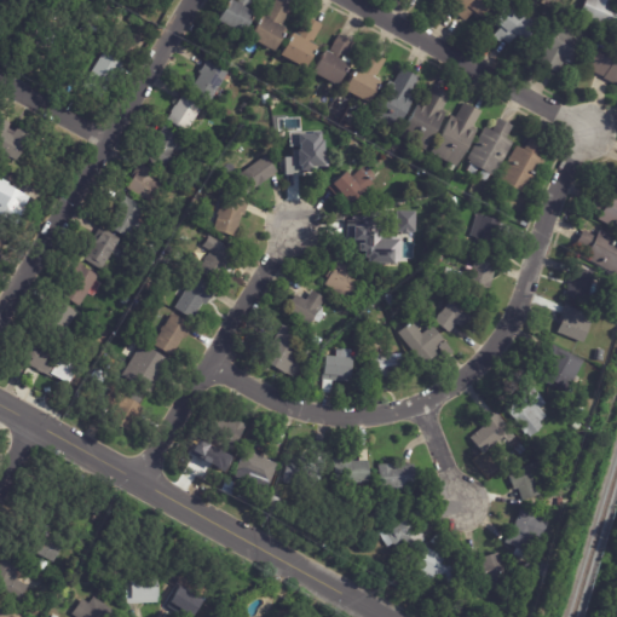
[(255,0),(249,11),(254,13),(241,35),(217,19),(228,0),(231,0),(235,3),(236,0),(255,0)]
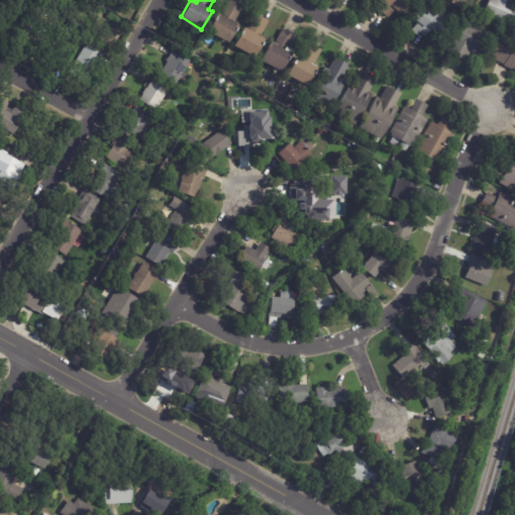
[(389,16),(383,12),(381,14),(369,4),(372,0),(408,0),(411,2),(400,15),(394,10),(389,16)]
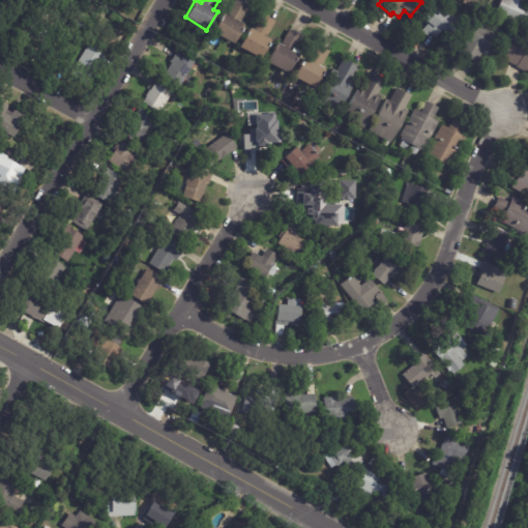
[(527,3),(527,15),(522,26),(496,13),(501,0),(527,0),(527,3)]
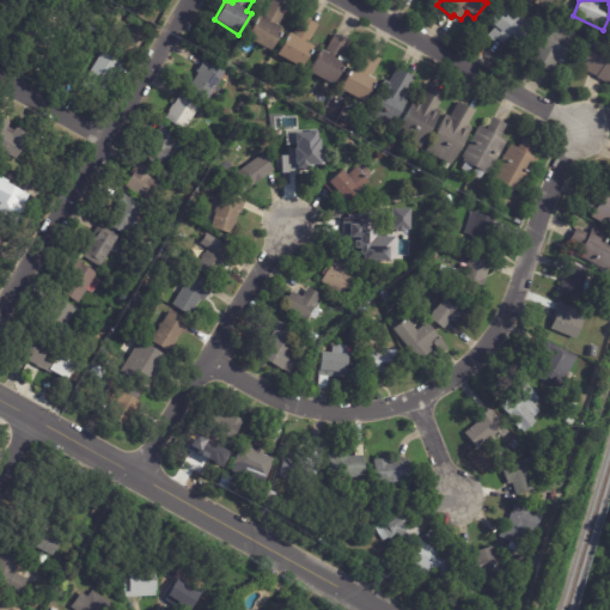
[(286,7),(291,10),(279,29),(281,30),(269,52),(246,38),(258,17),(264,20),(275,1),(286,7)]
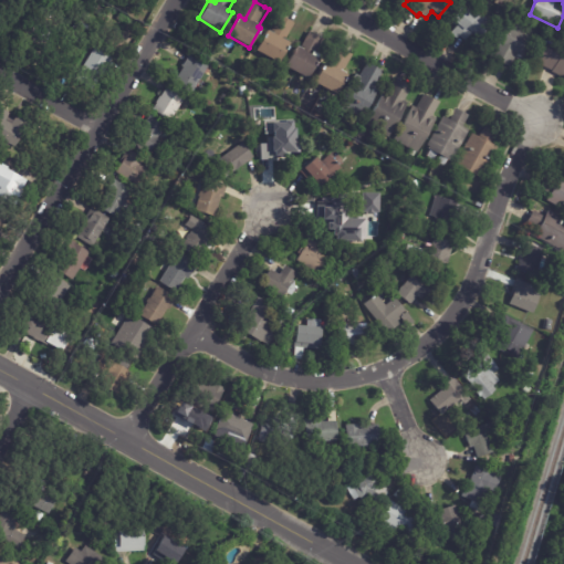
[(479,35),(474,32),(469,39),(462,33),(460,37),(452,30),(458,23),(451,18),(460,7),(465,10),(468,8),(476,13),(478,11),(487,19),(484,21),(489,25),(480,37),(479,35)]
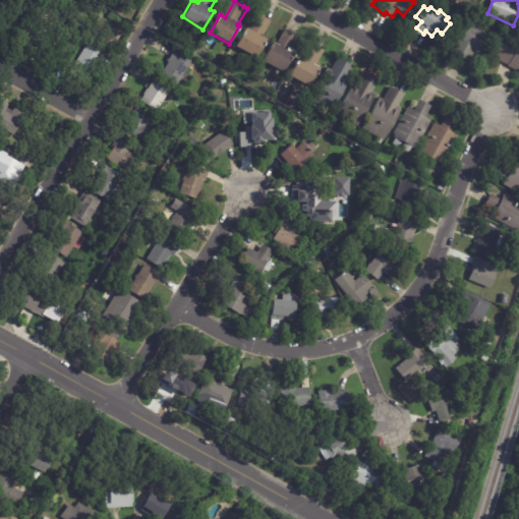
[(76,10),(85,15),(79,26),(70,22),(76,10)]
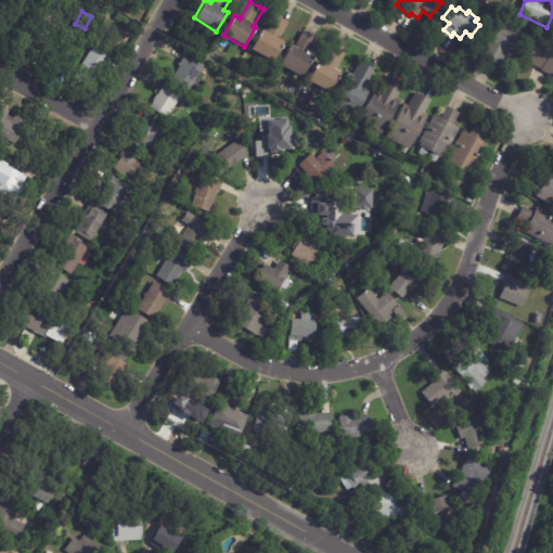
[(277,15),(288,23),(279,40),(282,43),(271,63),(248,50),(259,30),(265,34),(275,15),(277,15)]
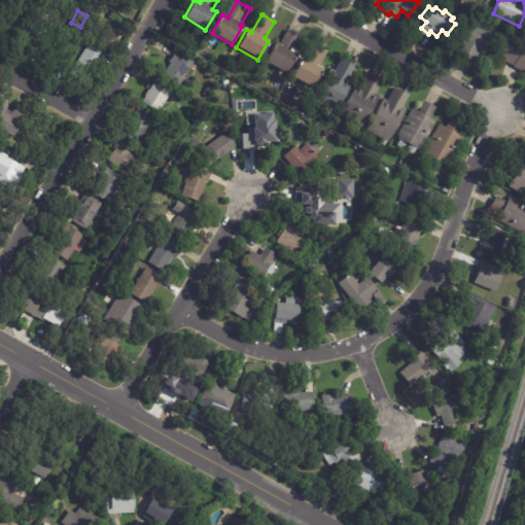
[(475,61),(457,51),(461,43),(454,39),(464,22),(467,24),(470,16),(496,31),(493,37),(495,38),(485,57),(479,54),(475,61)]
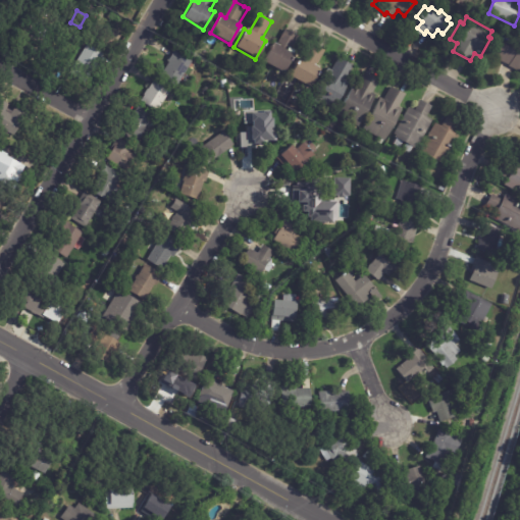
[(287,31),(298,37),(289,53),(294,56),(282,73),(260,61),(270,44),(275,47),(286,30),(287,31)]
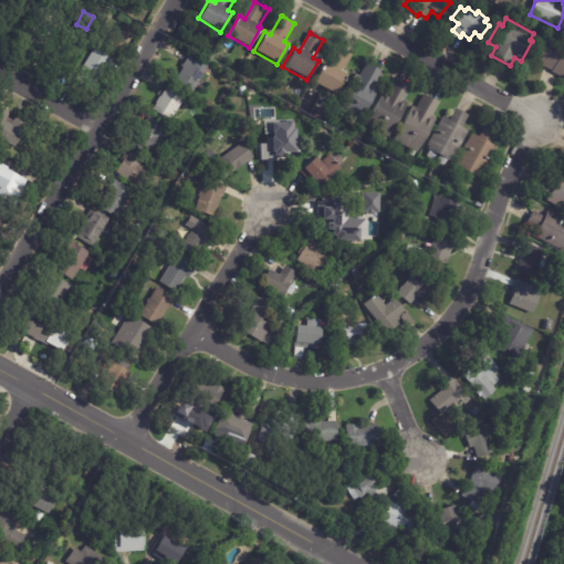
[(73,83),(96,43),(115,54),(92,94),(73,83)]
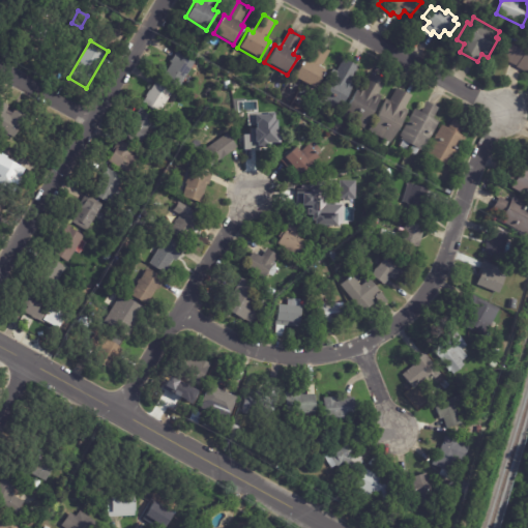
[(527,72),(517,68),(518,66),(500,59),(507,40),(527,48),(527,72)]
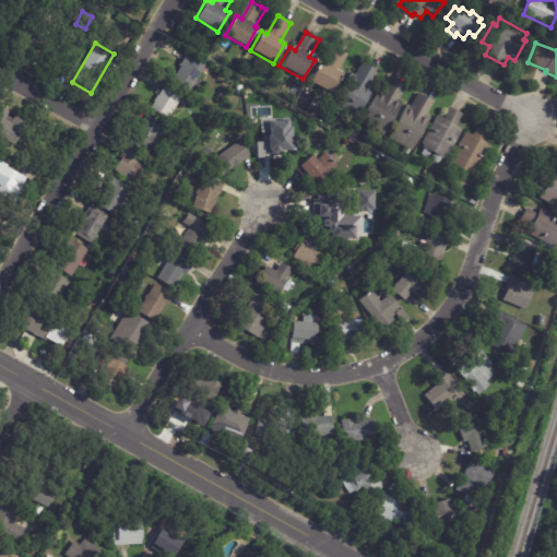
[(335,47),(347,55),(338,72),(341,73),(329,94),(307,82),(318,62),(323,66),(334,46),(335,47)]
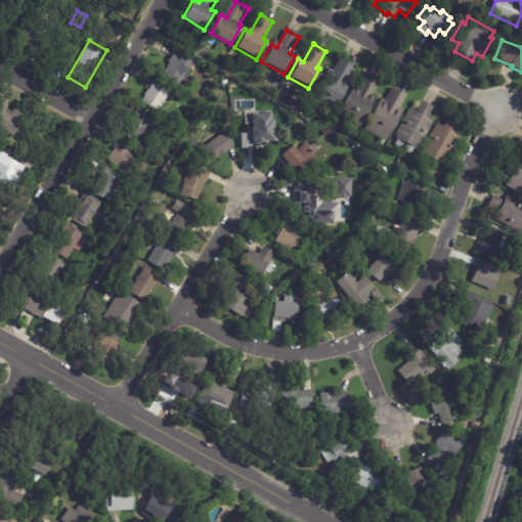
[(181,54),(191,61),(176,85),(162,76),(171,61),(169,59),(175,50),(181,54)]
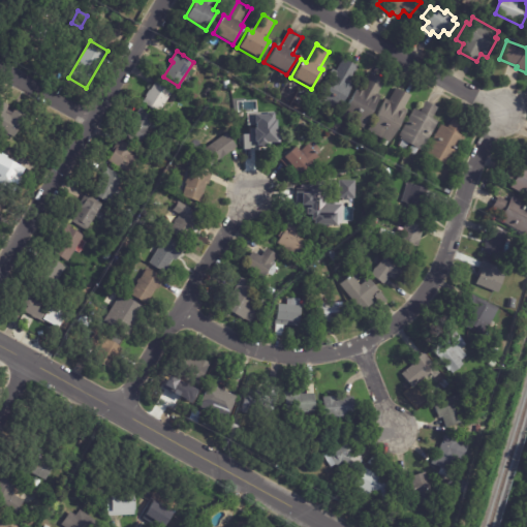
[(345,59),(359,67),(352,79),(355,80),(338,110),(319,98),(336,69),(337,70),(344,58),(345,59)]
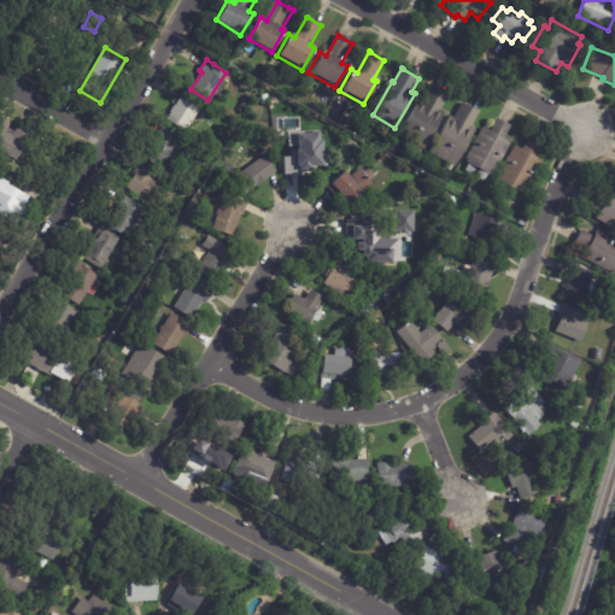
[(435,87),(450,95),(443,110),(446,111),(425,150),(399,135),(421,98),(425,100),(432,86),(435,87)]
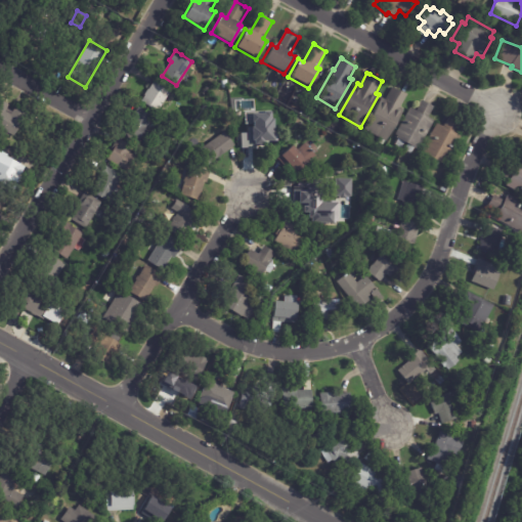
[(156,79),(171,88),(158,111),(141,100),(145,94),(144,94),(148,88),(149,89),(155,79),(156,79)]
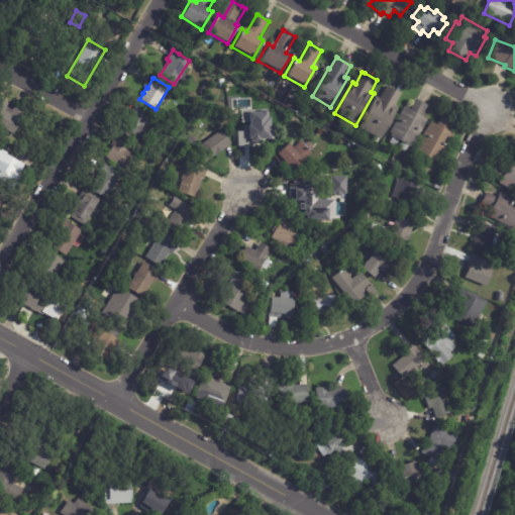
[(390,87),(402,94),(396,105),(399,107),(382,138),(361,126),(378,95),(382,97),(388,86),(390,87)]
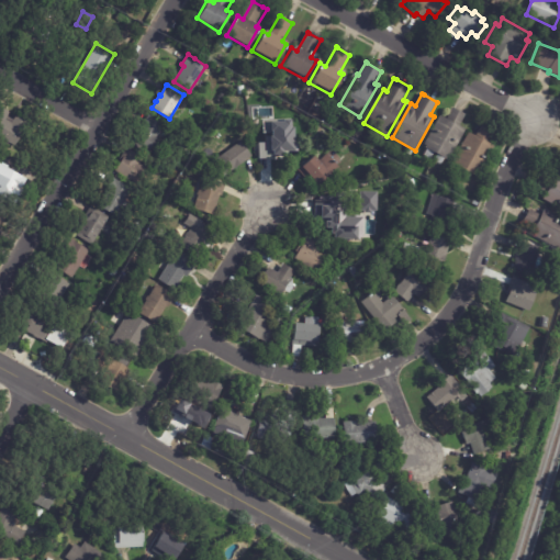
[(0,104),(1,105),(10,111),(8,114),(13,118),(14,114),(28,122),(14,145),(0,136),(0,104)]
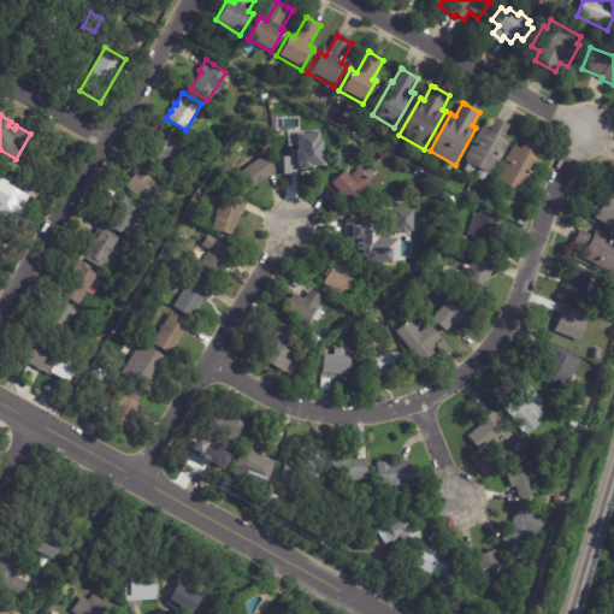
[(500,119),(511,125),(503,139),(511,142),(494,173),(491,172),(489,175),(488,175),(485,179),(465,170),(468,163),(465,161),(484,127),(491,130),(497,118),(500,119)]
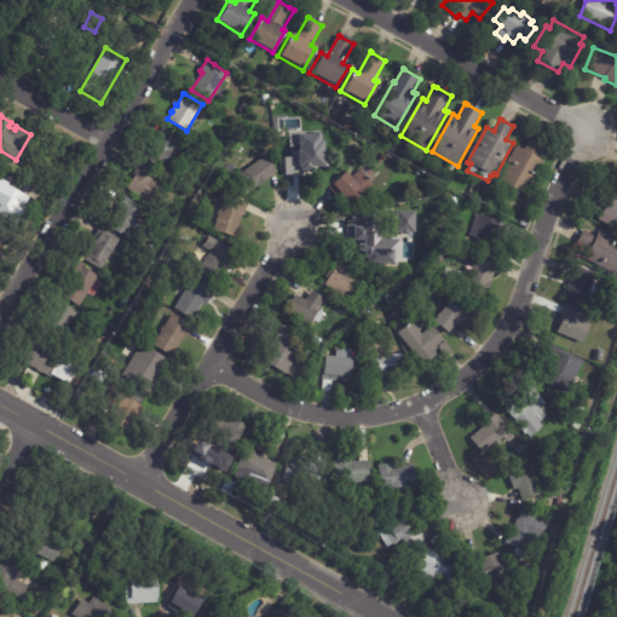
[(163,126),(183,138),(163,169),(145,157),(154,143),(151,142),(155,136),(157,136),(163,126)]
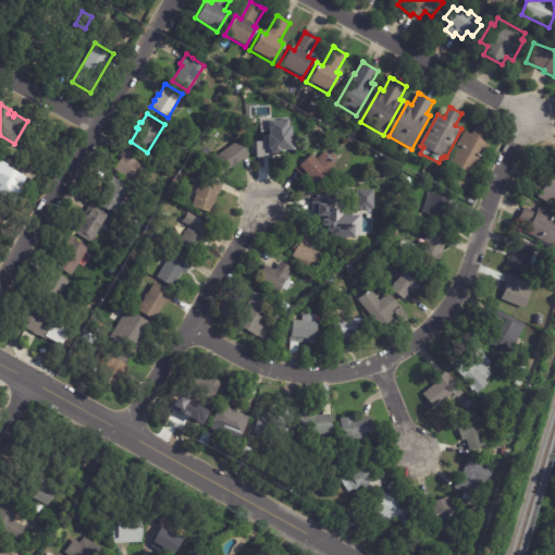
[(480,125),(490,131),(483,142),(490,145),(475,173),(472,172),(471,175),(448,162),(466,131),(472,135),(478,124),(480,125)]
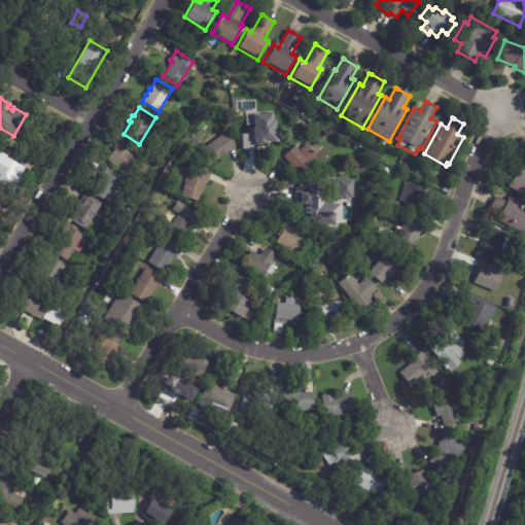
[(251,145),(243,144),(247,124),(257,126),(257,124),(260,125),(260,126),(276,129),(273,147),(267,146),(266,148),(257,146),(257,144),(254,144),(253,146),(251,145)]
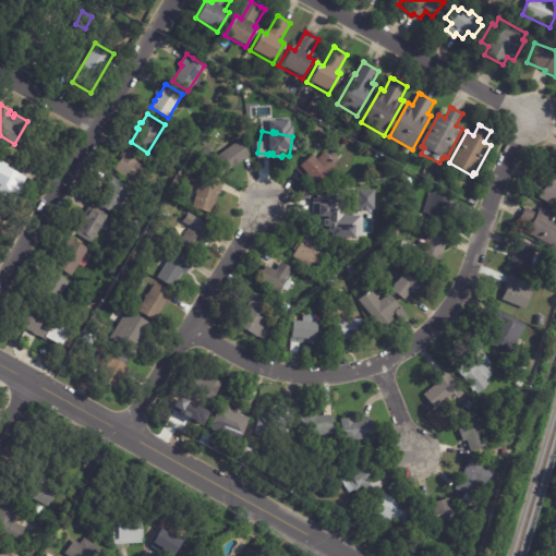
[(245,149),(249,155),(221,174),(210,159),(238,140),(245,149)]
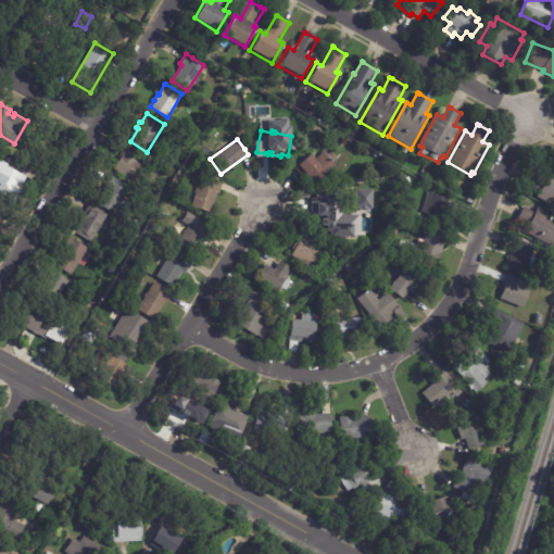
[(114,166),(128,146),(141,155),(138,161),(147,166),(136,181),(114,166)]
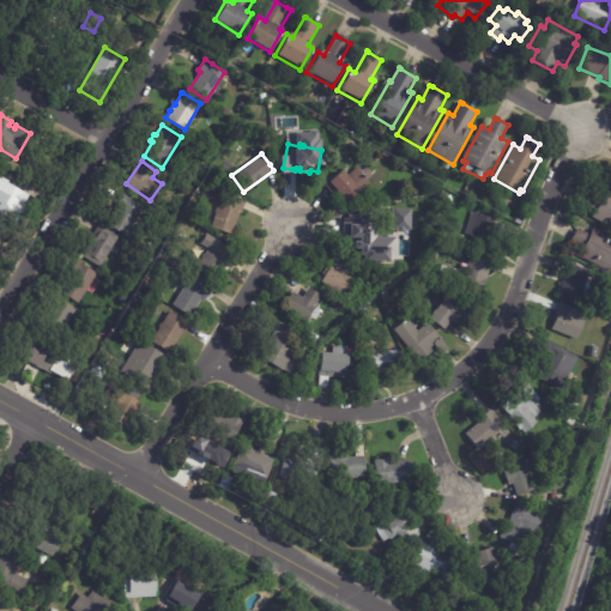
[(50,173),(55,162),(61,165),(56,175),(50,173)]
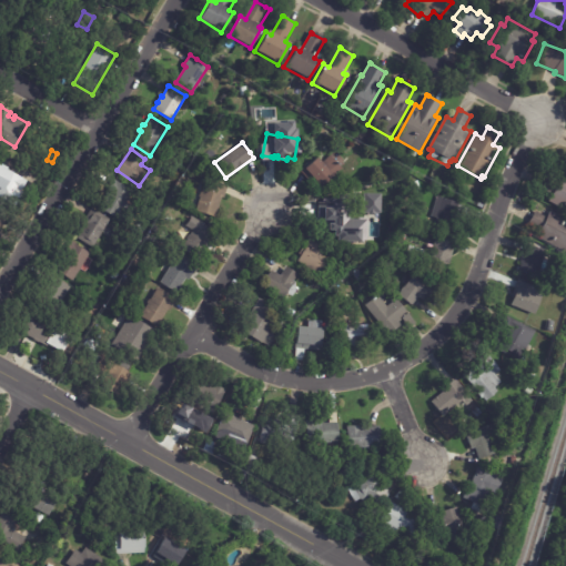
[(331,157),(342,169),(319,189),(302,170),(315,158),(320,163),(330,154),(331,157)]
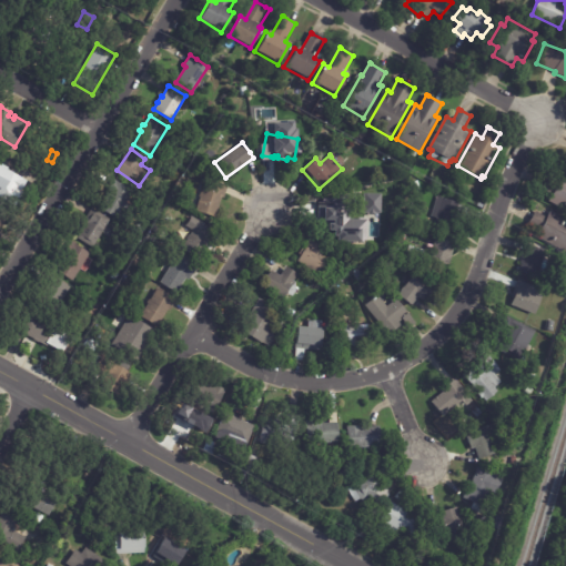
[(179,172),(174,170),(178,162),(183,165),(179,172)]
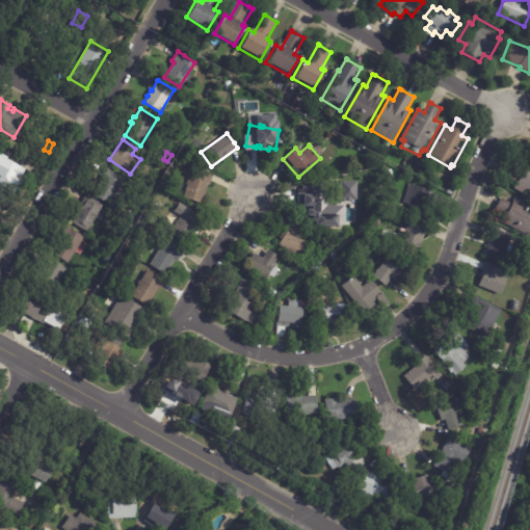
[(22,177),(16,189),(0,181),(0,153),(27,166),(22,177)]
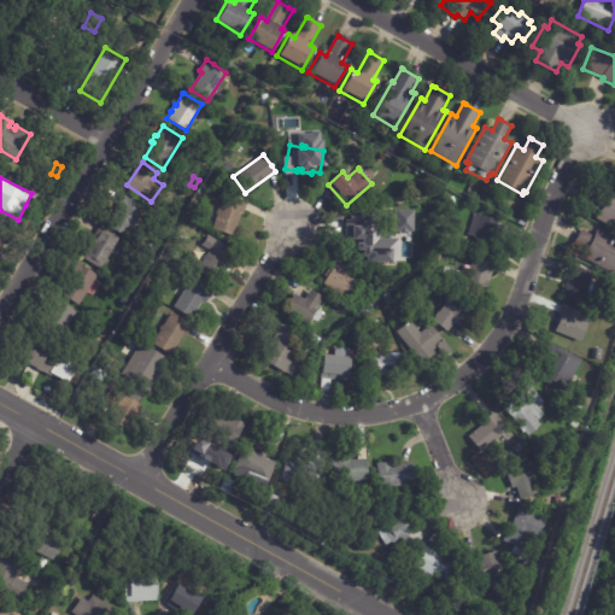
[(614,228),(597,217),(613,189),(614,191),(614,228)]
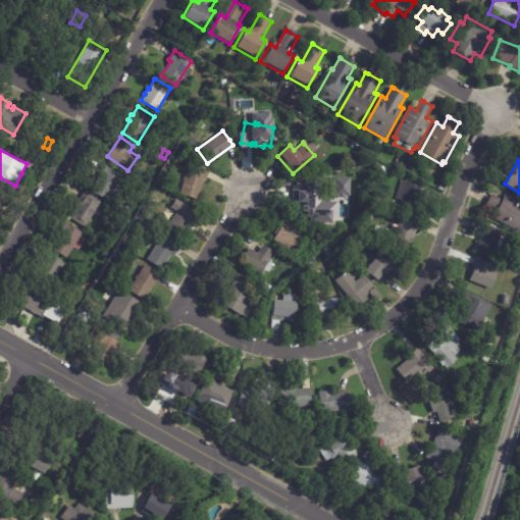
[(102,170),(106,163),(121,172),(115,184),(127,191),(119,205),(92,189),(102,170)]
